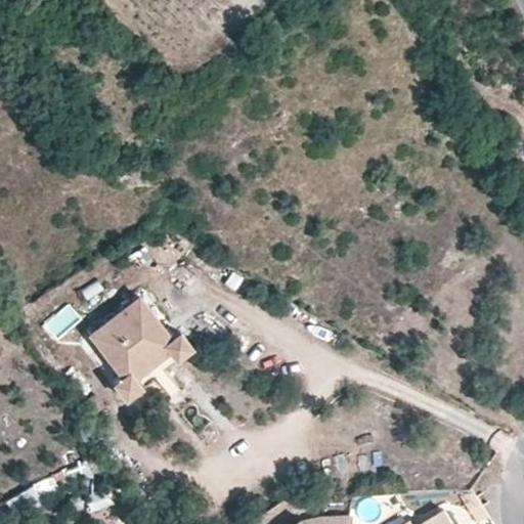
[(174,339),(140,297),(90,334),(123,377),(116,382),(128,398),(143,386),(138,379),(173,352),(179,359),(193,348),(182,332),(174,339)]
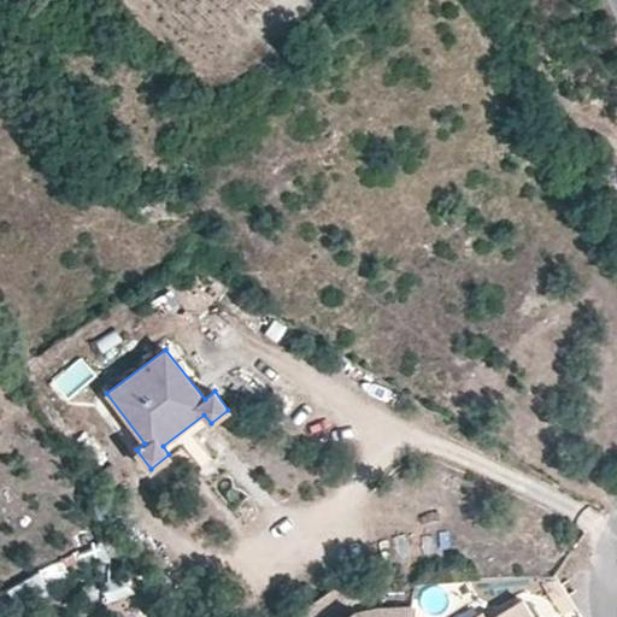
[(163,446),(169,454),(211,423),(204,415),(163,446)]
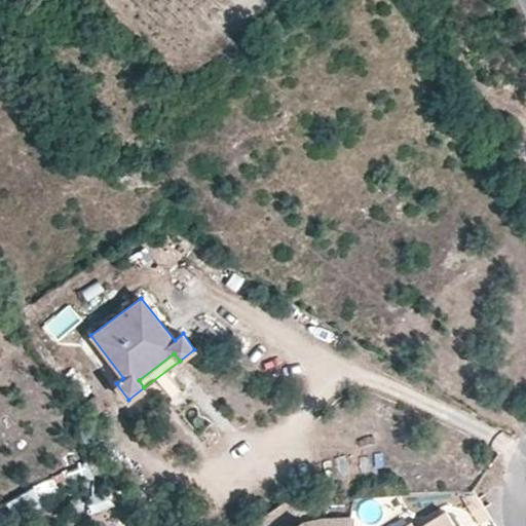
[(96,476),(87,459),(66,471),(74,486),(96,476)]
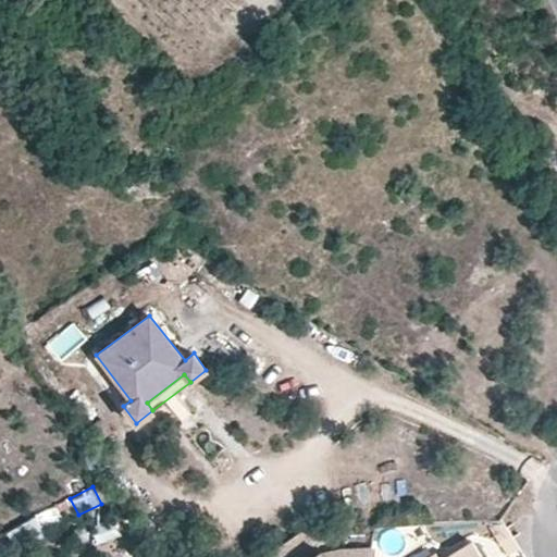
[(79,517),(69,498),(37,514),(46,533),(79,517)]
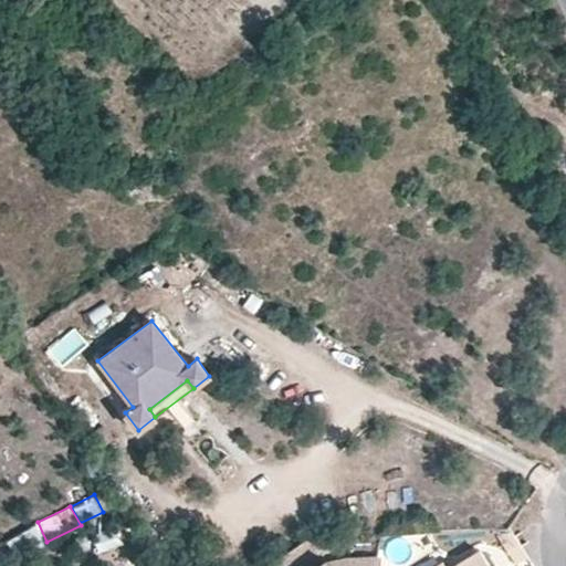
[(45,544),(35,524),(6,538),(17,557),(45,544)]
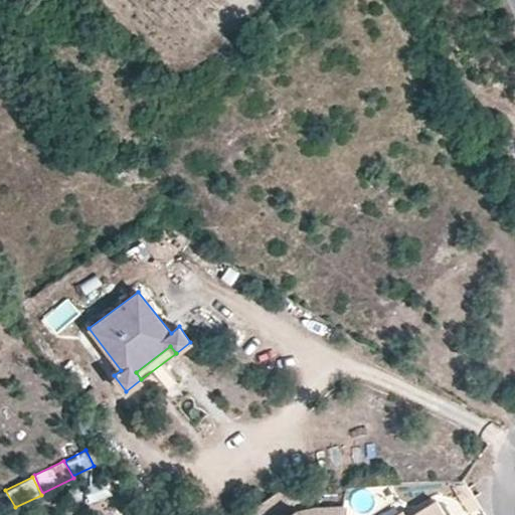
[(0,512),(12,506),(4,491),(0,492),(0,512)]
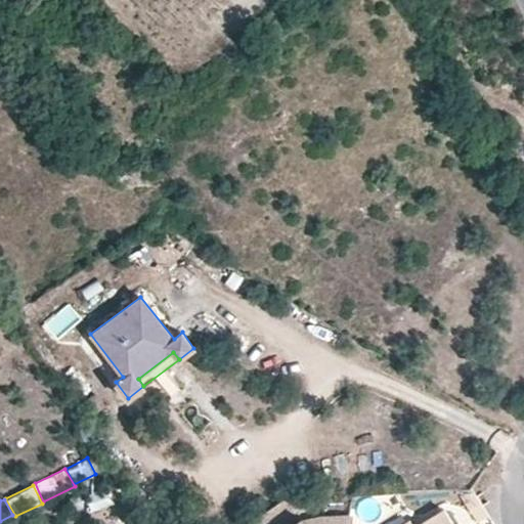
[(453,523),(444,509),(418,523),(411,523),(409,520),(402,523),(453,523)]
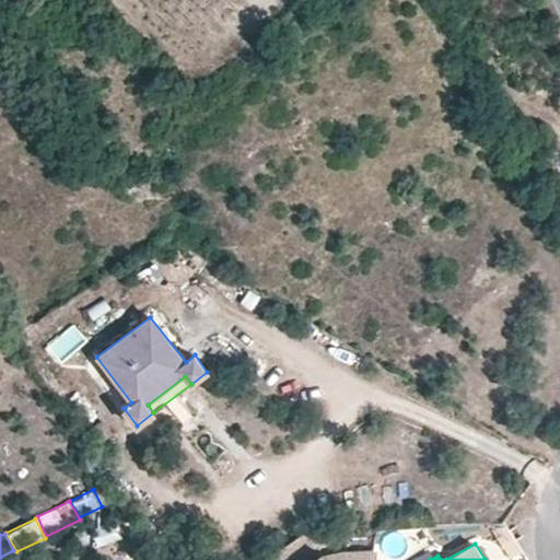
[(373,559),(375,550),(345,551),(331,555),(336,559),(373,559)]
